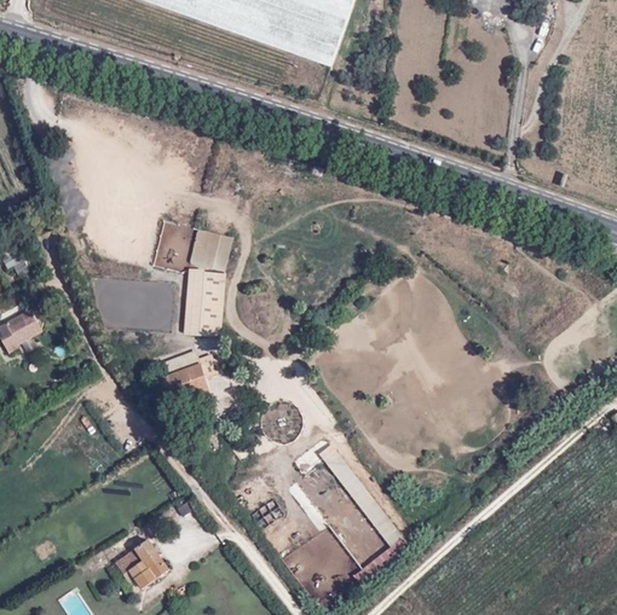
[(138,0),(327,67),(350,0),(138,0)]
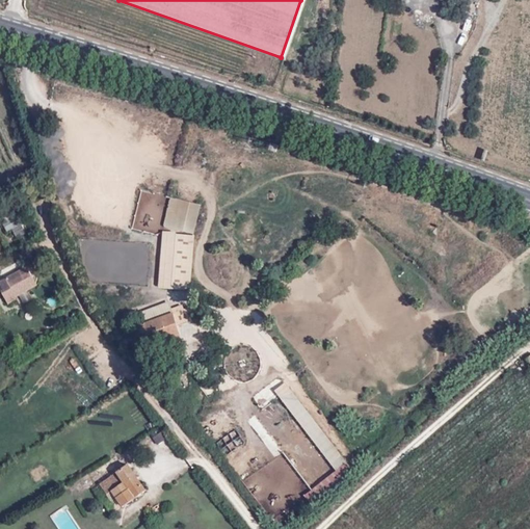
[(269,142),(267,149),(273,152),(276,144),(269,142)]
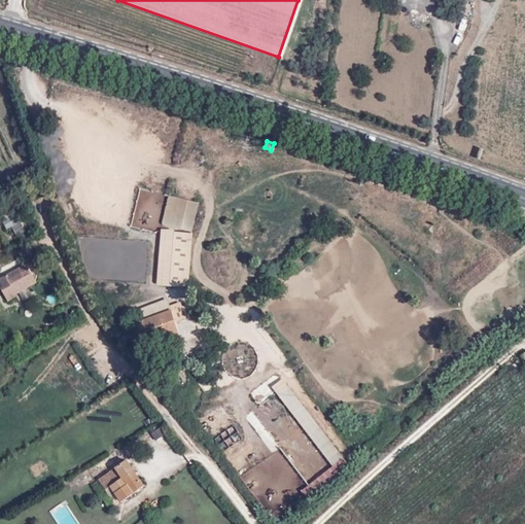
[(162,194),(155,282),(188,284),(195,197),(162,194)]
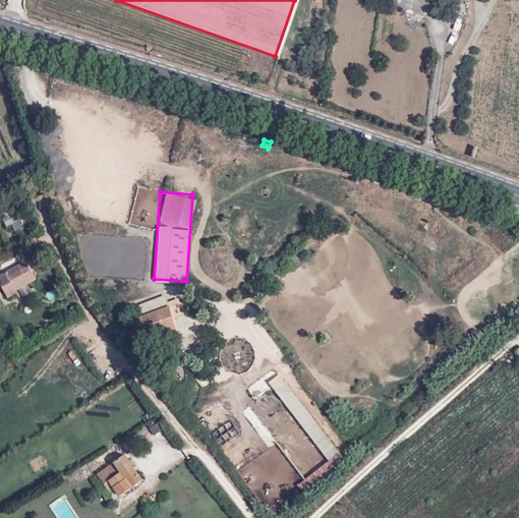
[(17,212),(5,218),(12,231),(24,225),(17,212)]
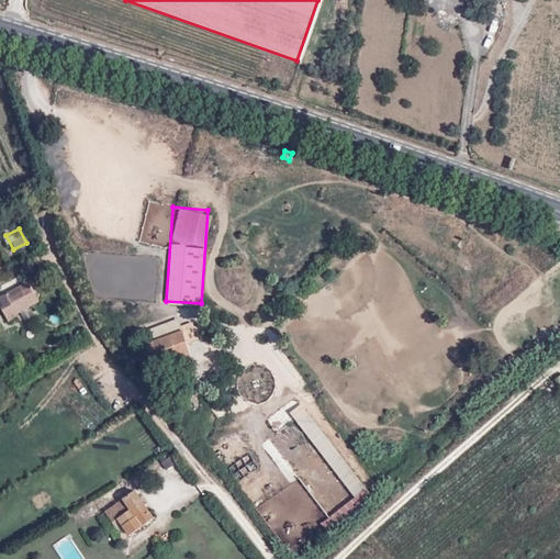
[(41,271),(0,292),(0,305),(6,316),(38,299),(34,290),(47,283),(41,271)]
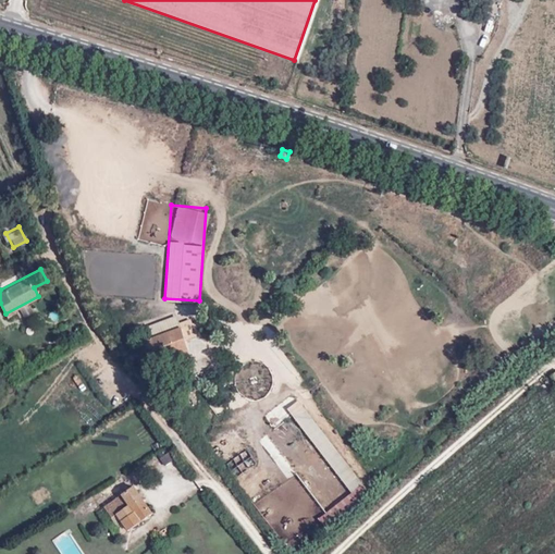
[(143,324),(147,335),(179,323),(174,312),(143,324)]
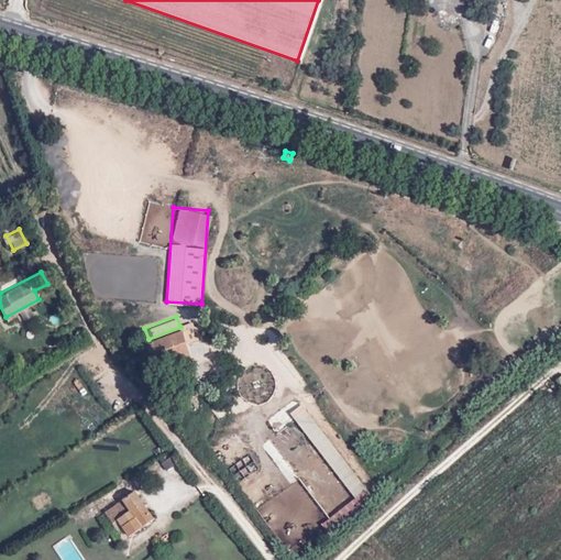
[(182,325),(183,329),(153,338),(163,368),(211,352),(199,319),(182,325)]
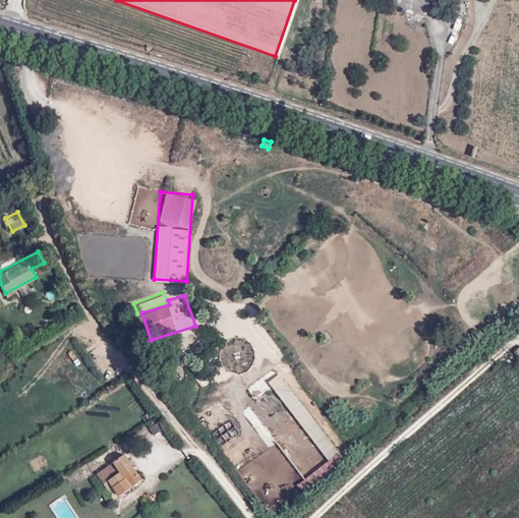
[(269,362),(241,384),(252,398),(270,385),(327,458),(338,450),(269,362)]
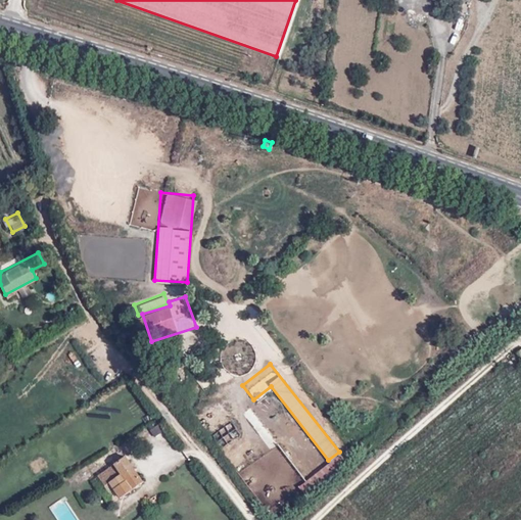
[(249,404),(241,409),(267,446),(275,441),(249,404)]
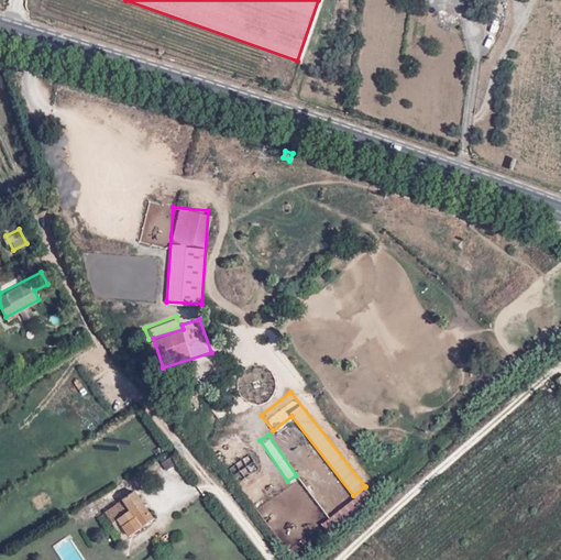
[(168,453),(158,460),(164,468),(174,461),(168,453)]
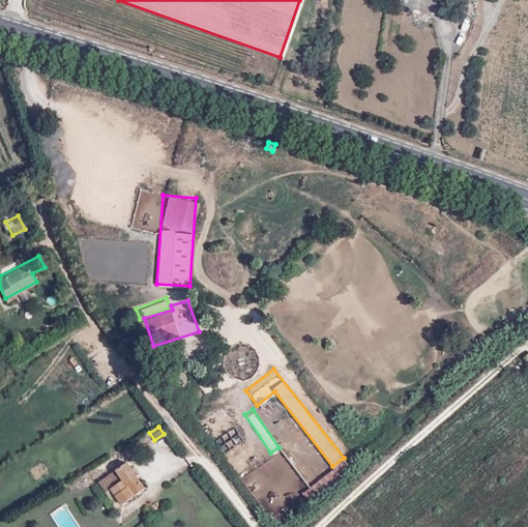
[(125,460),(97,478),(105,489),(108,486),(113,493),(108,497),(114,504),(143,485),(125,460)]
